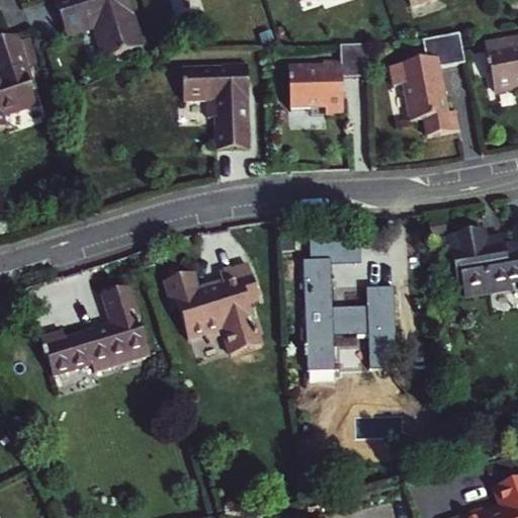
[(125,0),(52,0),(63,35),(91,27),(100,58),(140,47),(125,0)]
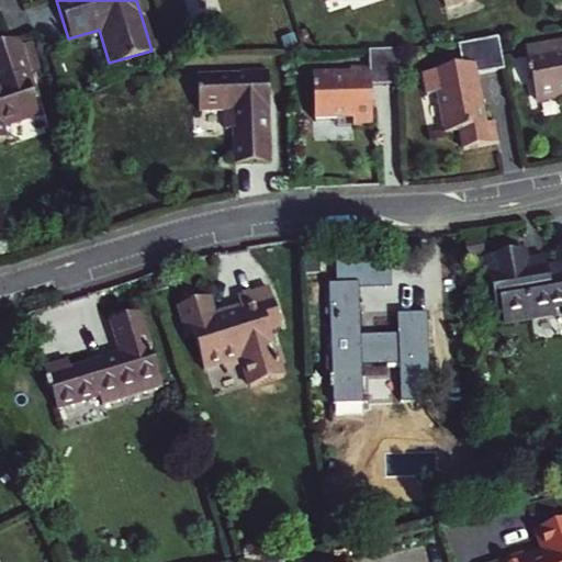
[(497,35),(454,44),(459,68),(420,76),(425,97),(435,94),(442,135),(458,132),(461,152),(496,145),(493,125),(485,126),(475,77),(504,71),(497,35)]
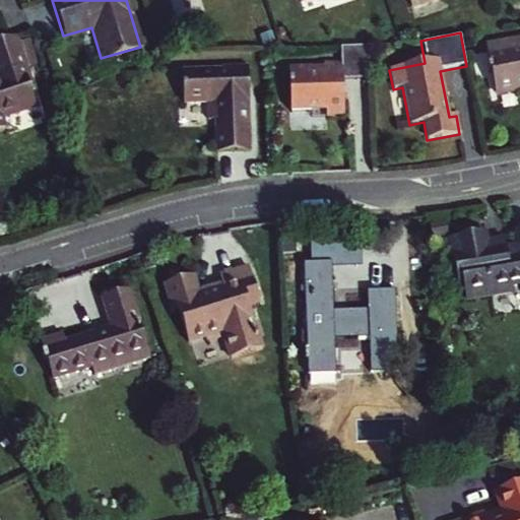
[(8,38),(0,41),(0,129),(0,130),(0,129),(0,116),(33,106),(27,89),(34,87),(28,74),(26,75),(13,37),(8,38)]
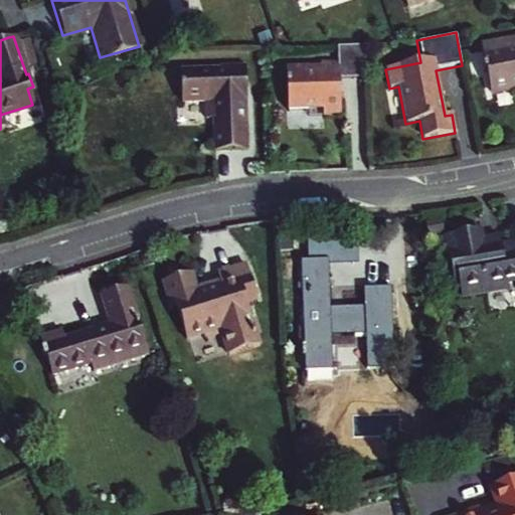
[(338,76),(365,75),(364,43),(335,44),(335,59),(318,60),(318,64),(304,64),(304,69),(285,69),(286,104),(307,103),(307,108),(340,107),(338,76)]
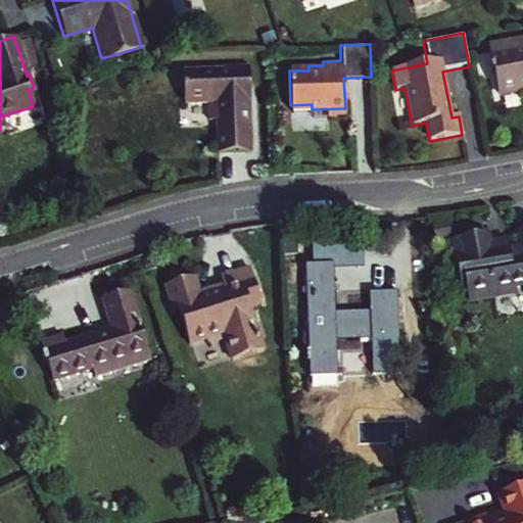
[(501,105),(522,100),(522,52),(492,58),(501,105)]
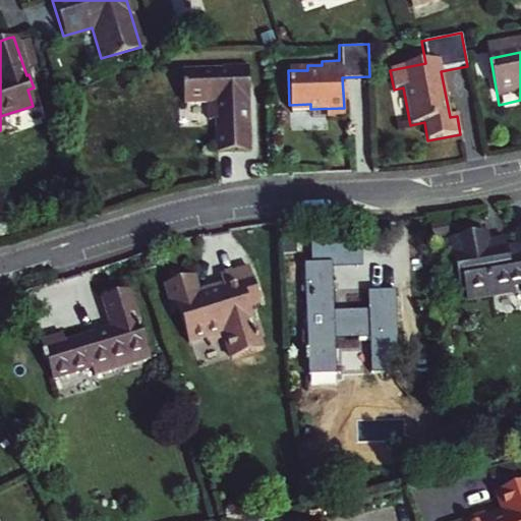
[(222,66),(223,69),(181,71),(183,103),(206,102),(207,120),(215,119),(216,152),(250,150),(248,97),(245,97),(244,84),(248,77),(247,65),(222,66)]
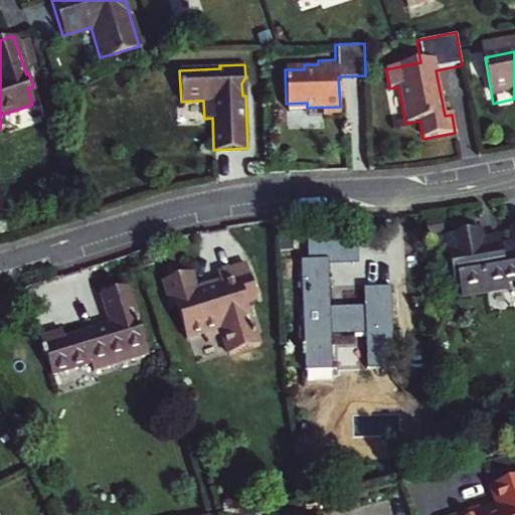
[(446,219),(426,222),(430,235),(448,231),(446,219)]
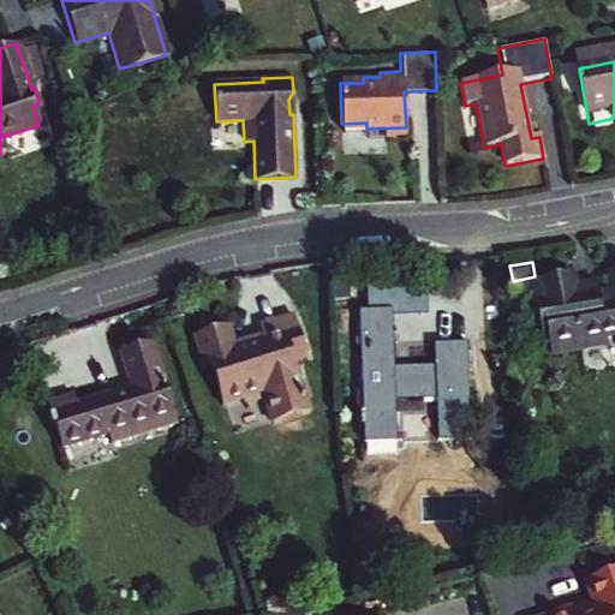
[(614,270),(611,272),(614,288),(614,297),(572,306),(579,340),(614,333),(614,270)]
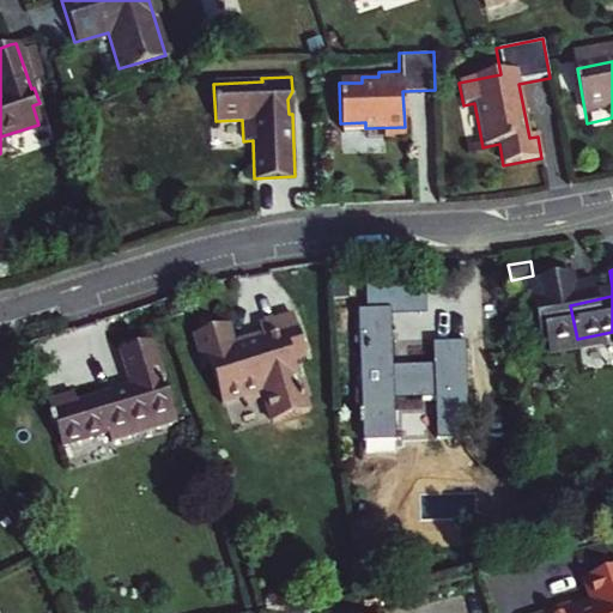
[(425,311),(425,281),(389,283),(390,314),(425,311)]
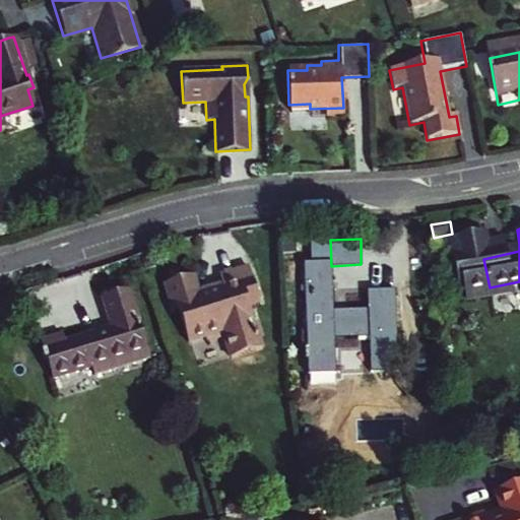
[(335,367),(334,338),(369,336),(370,365),(398,364),(395,288),(367,290),(368,308),(333,309),(331,266),(330,240),(310,241),(311,261),(303,262),(307,367),(335,367)]
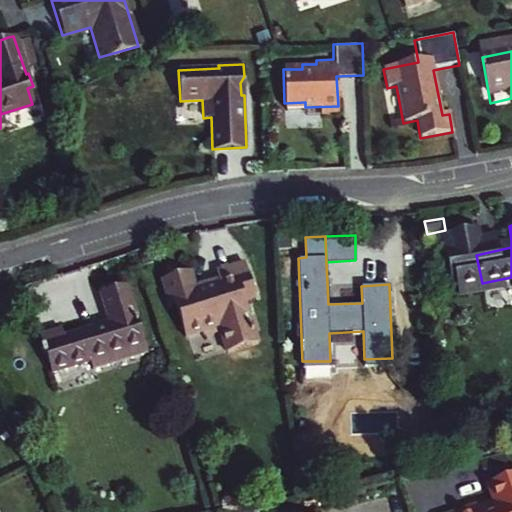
[(175,295),(188,336),(222,326),(230,352),(260,342),(257,332),(252,317),(246,299),(258,296),(248,262),(219,271),(220,277),(222,282),(198,290),(197,285),(196,283),(192,271),(164,280),(169,297),(175,295)]
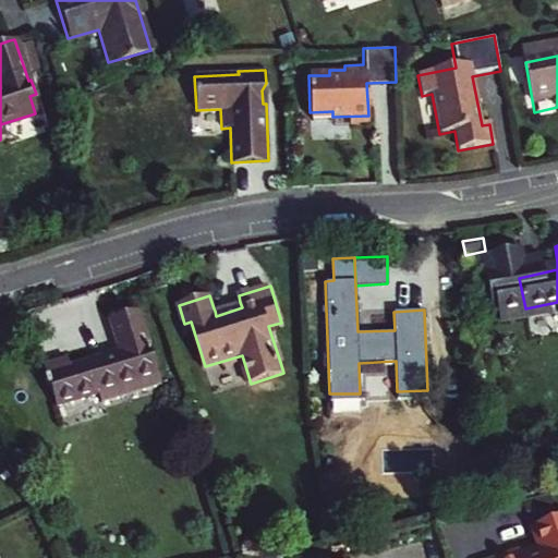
[(240,302),(215,311),(216,316),(242,307),(240,302)]
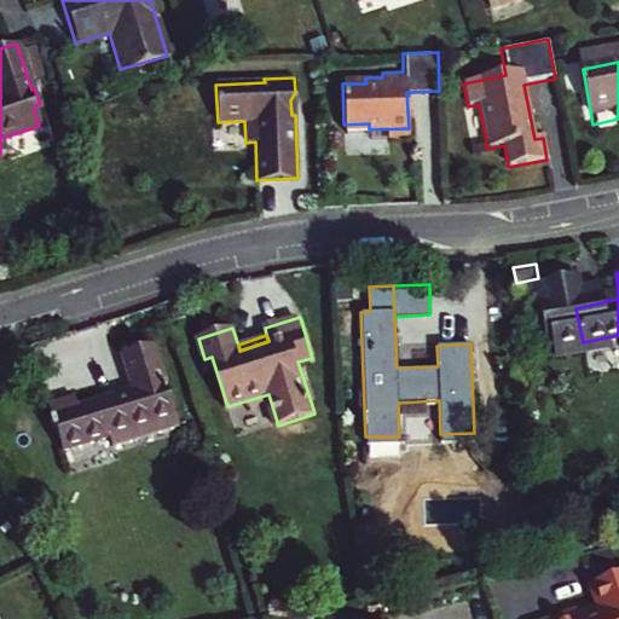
[(47,404),(61,449),(104,435),(106,445),(179,423),(155,345),(122,353),(133,388),(76,405),(74,397),(47,404)]
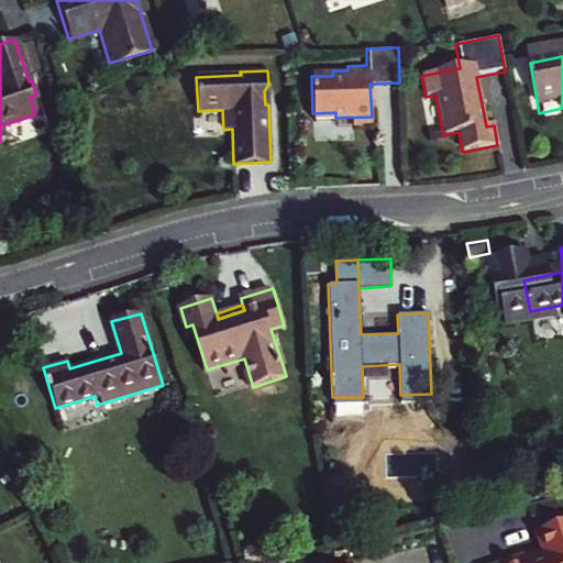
[(282,348),(277,349),(283,365),(287,364),(282,348)]
